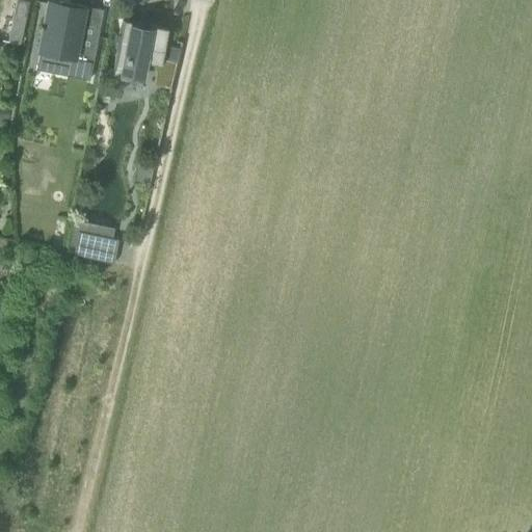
[(0,0),(0,37),(25,42),(30,5),(16,3),(16,0),(0,0)]
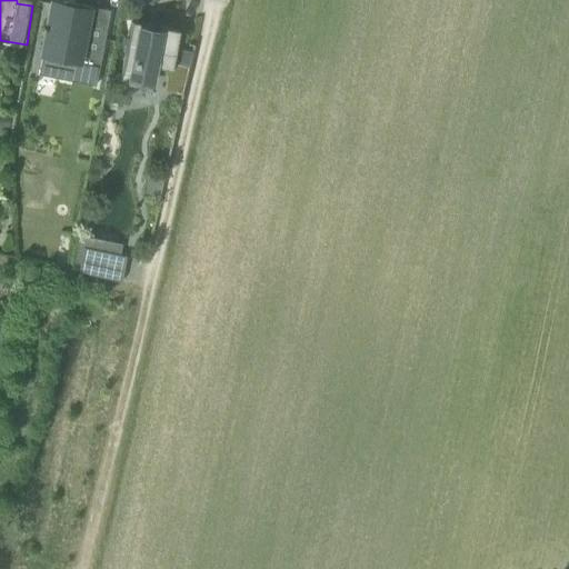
[(81,55),(90,10),(67,6),(67,2),(65,2),(63,5),(51,2),(47,22),(51,23),(49,30),(46,30),(40,57),(73,63),(70,85),(95,89),(101,59),(81,55)]
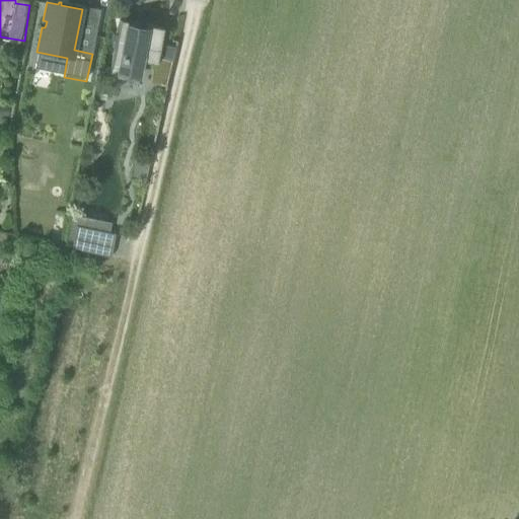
[(136,60),(170,67),(174,48),(160,44),(163,28),(142,24),(141,27),(133,25),(134,22),(120,19),(118,31),(121,32),(120,36),(117,35),(108,75),(132,80),(136,60)]
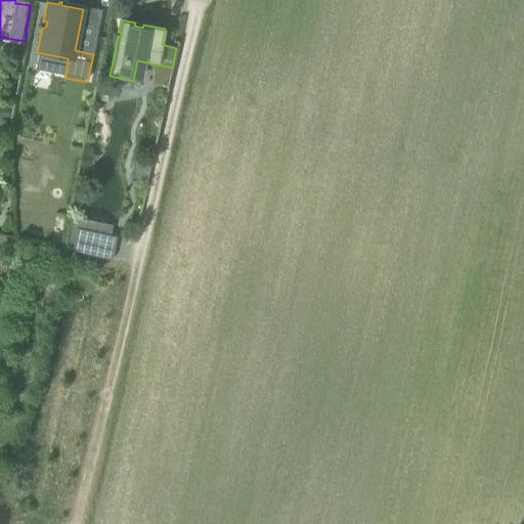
[(0,105),(0,122),(9,123),(9,106),(0,105)]
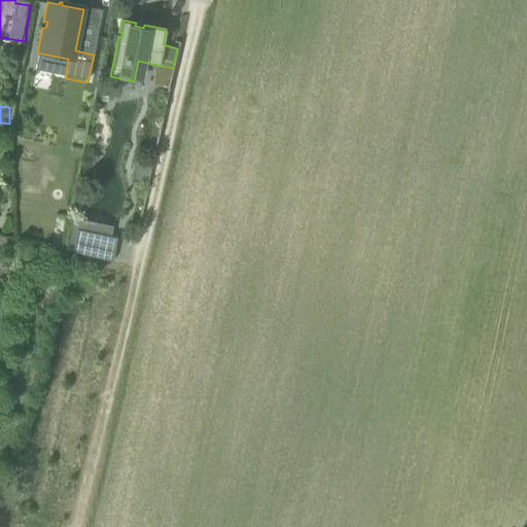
[(112,261),(117,238),(78,229),(72,252),(112,261)]
